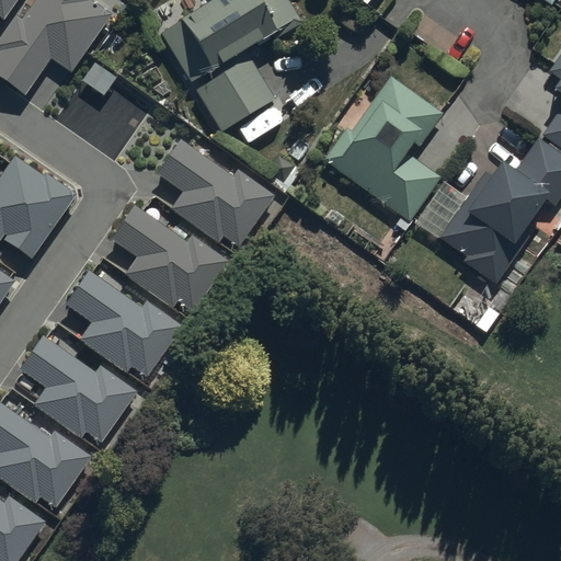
[(112,12),(94,0),(36,0),(25,18),(18,13),(0,38),(0,48),(1,49),(0,50),(0,76),(26,93),(52,56),(72,70),(112,12)]
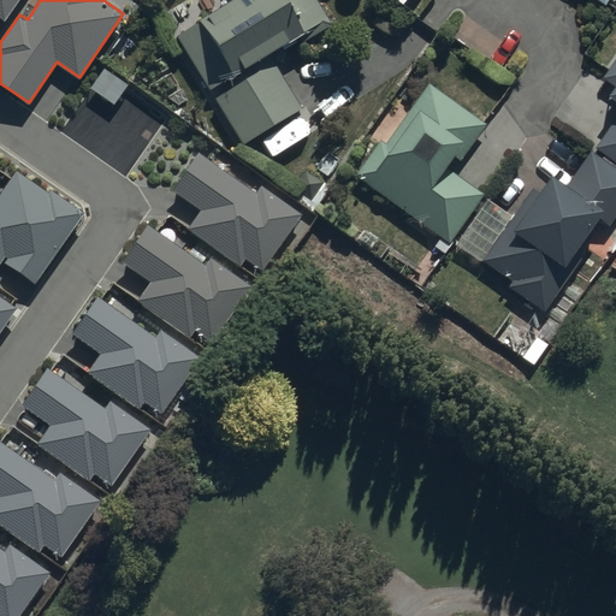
[(17,0),(0,0),(0,15),(5,18),(17,0)]
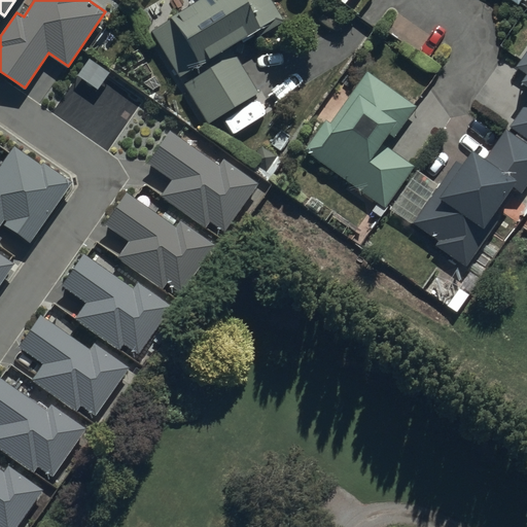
[(204,135),(215,128),(225,144),(262,121),(250,101),(253,99),(230,61),(285,27),(268,0),(161,0),(156,2),(169,22),(143,37),(204,135)]
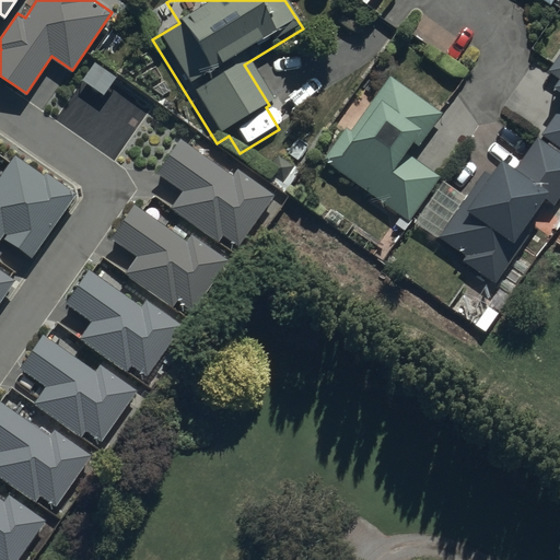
[(532,0),(548,11),(555,0),(532,0)]
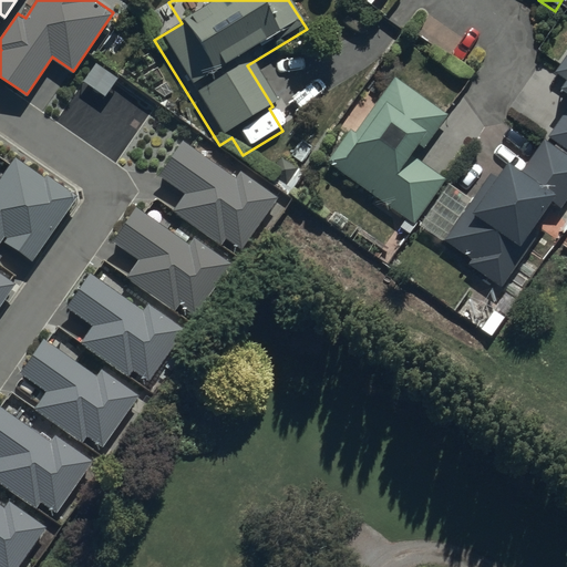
[(566,52),(550,76),(564,85),(554,101),(566,110),(545,140),(566,155),(566,52)]
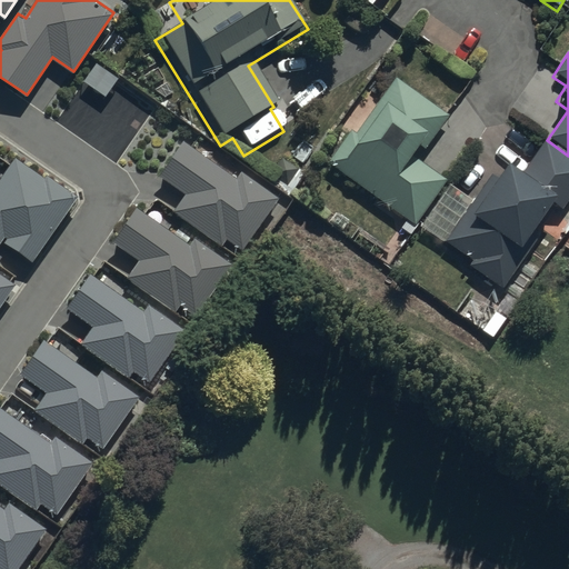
[(449,121),(392,83),(355,138),(350,135),(325,169),(412,230),(445,183),(419,165),(449,121)]
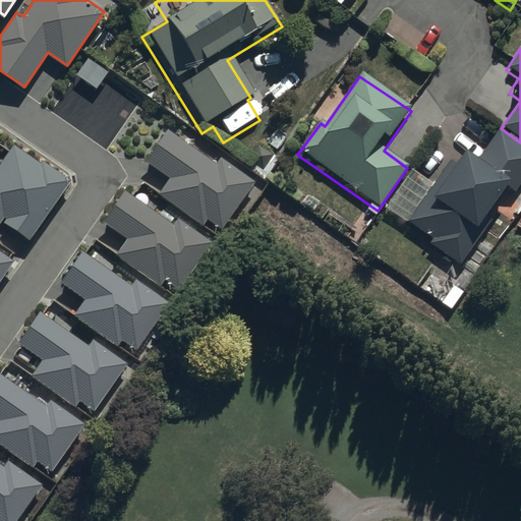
[(223,229),(255,181),(222,158),(218,163),(168,129),(147,161),(170,177),(159,194),(204,225),(208,219),(223,229)]
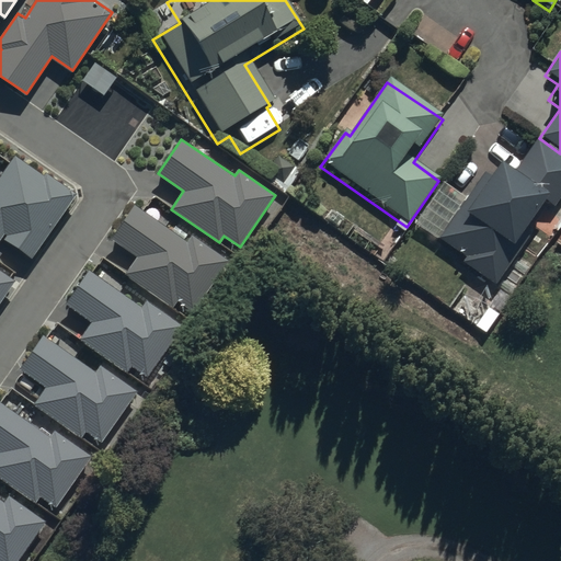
[(442,185),(414,227),(467,262),(465,266),(497,288),(521,253),(515,249),(538,213),(550,221),(560,205),(560,161),(533,144),(510,179),(497,170),(491,180),(480,173),(462,198),(442,185)]
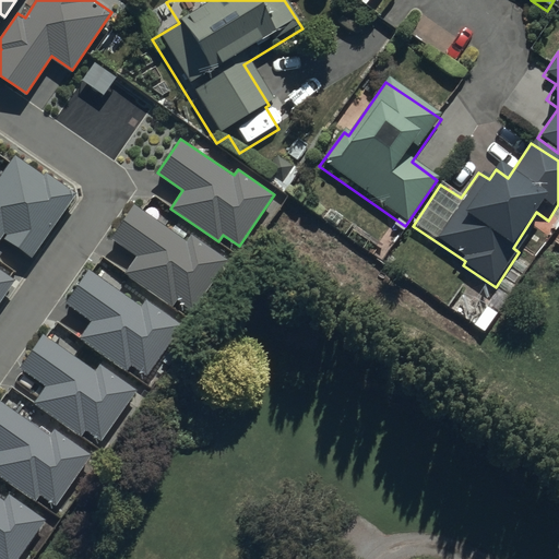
[(44,176),(14,156),(0,177),(0,242),(3,238),(32,258),(76,192),(46,171),(44,176)]
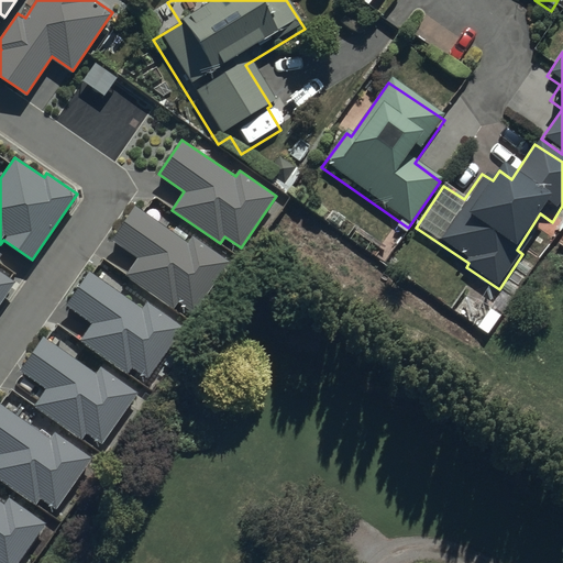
[(194,311),(229,260),(192,234),(189,240),(135,203),(112,238),(138,255),(124,274),(174,307),(178,300),(194,311)]
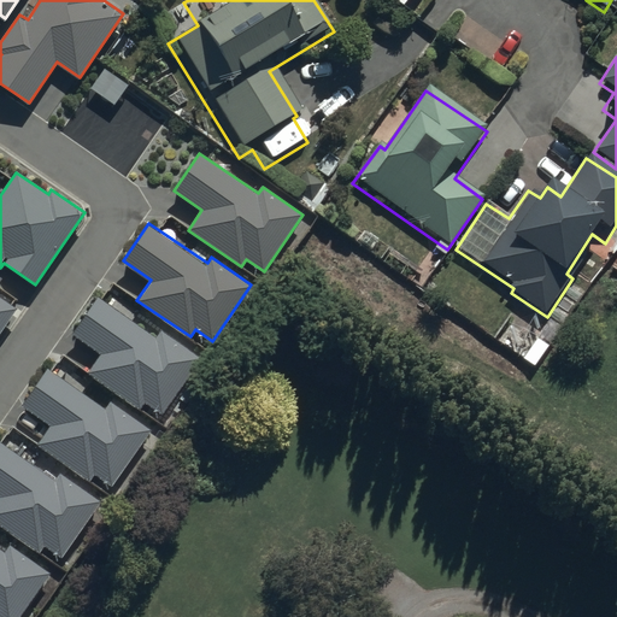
[(0,331),(17,309),(0,297),(0,331)]
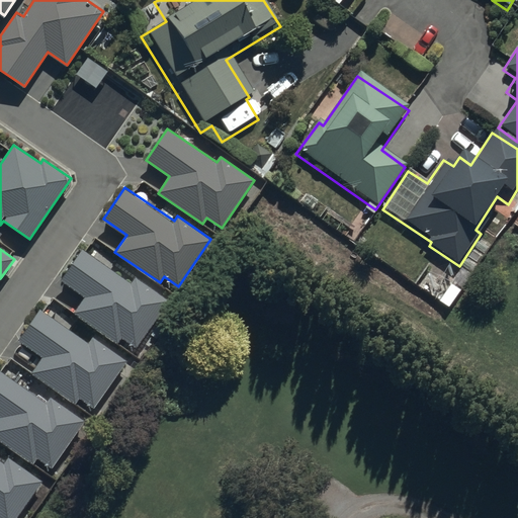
[(138,349),(170,301),(137,278),(134,283),(84,250),(63,281),(86,297),(74,315),(119,345),(123,339),(138,349)]
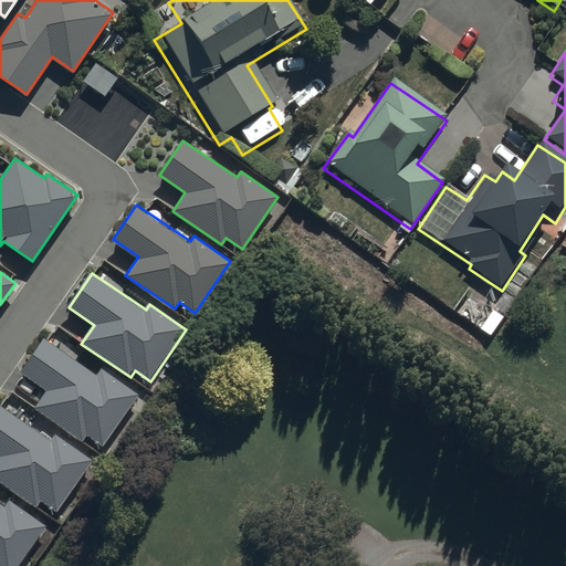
[(102,447),(137,395),(101,369),(97,375),(43,338),(20,373),(45,390),(32,409),(82,442),(86,436),(102,447)]
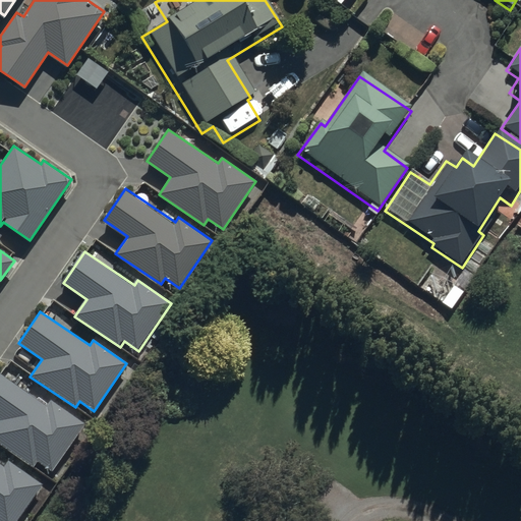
[(53,471),(85,423),(52,400),(49,405),(0,371),(0,418),(1,419),(0,420),(0,443),(35,467),(39,461),(53,471)]
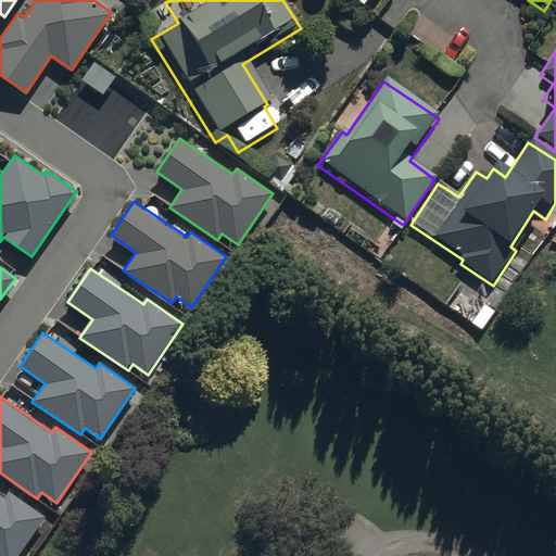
[(0,555),(17,555),(45,518),(9,493),(4,498),(0,495),(0,555)]
